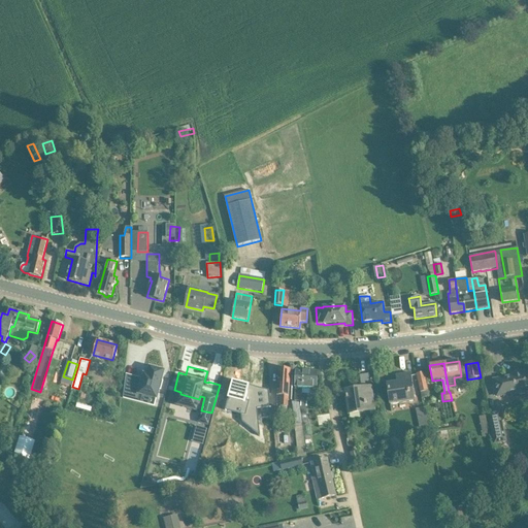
[(127,378),(125,396),(138,400),(140,395),(157,399),(159,390),(161,390),(163,382),(161,382),(164,372),(151,368),(149,376),(144,375),(142,383),(127,378)]
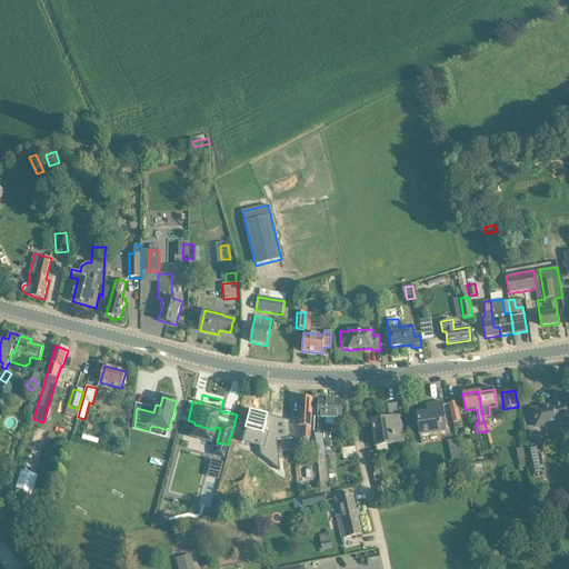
[(311,427),(312,399),(300,398),(299,438),(300,443),(310,445),(310,460),(317,459),(320,486),(329,485),(322,435),(310,433),(311,427)]
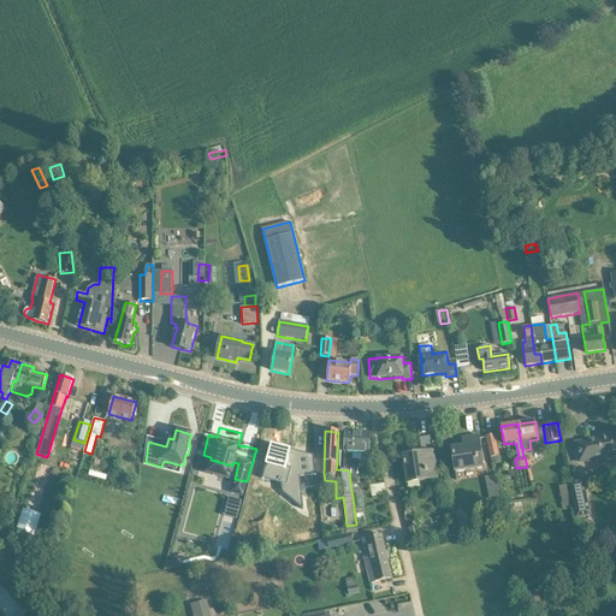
[(369,454),(369,434),(345,432),(344,468),(351,469),(350,474),(357,475),(359,461),(361,461),(362,458),(362,452),(369,454)]
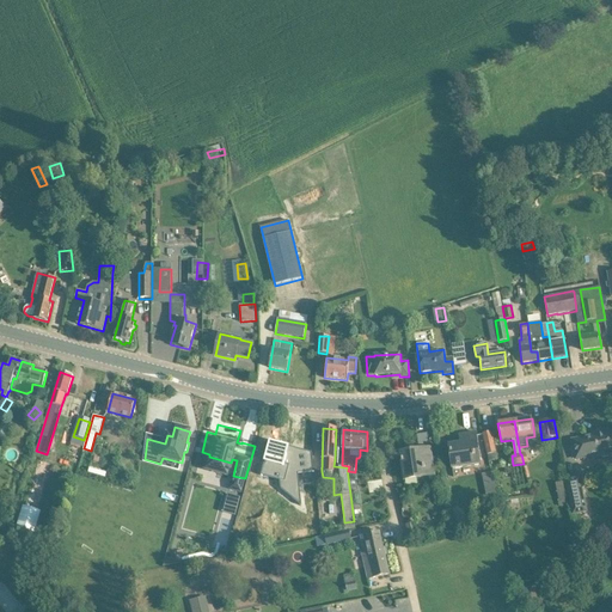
[(430,432),(418,433),(421,447),(432,445),(430,432)]
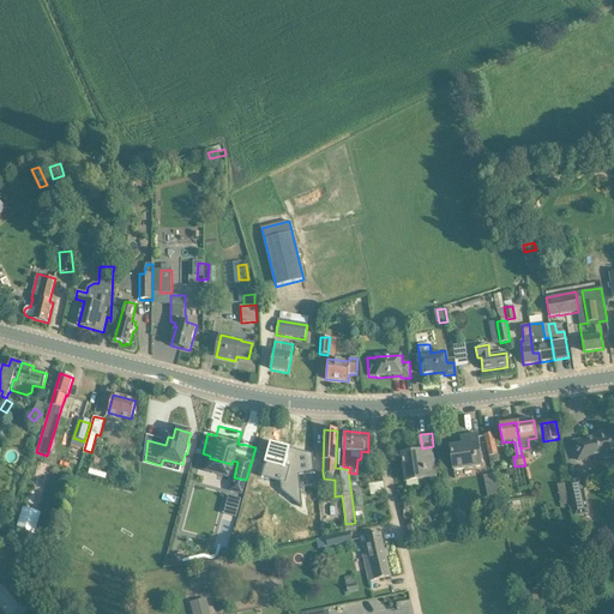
[(499,461),(493,433),(485,434),(491,463),(499,461)]
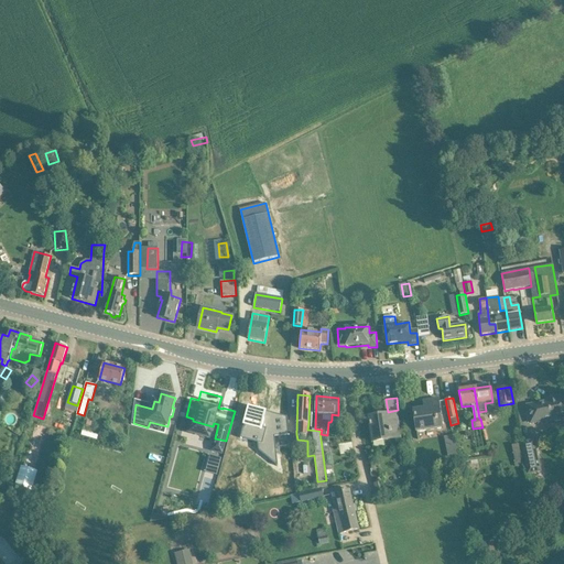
[(563,416),(563,415),(563,398),(559,400),(557,398),(546,400),(548,402),(527,407),(531,423),(551,419),(552,421),(563,418),(563,416)]
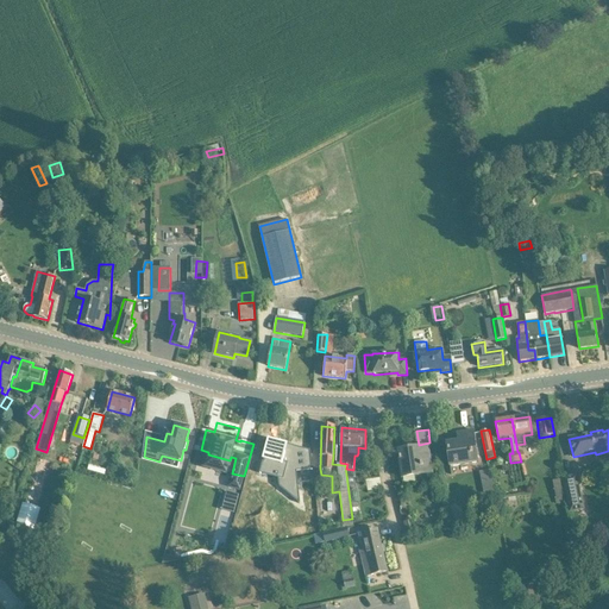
[(477,463),(472,431),(463,433),(464,441),(446,444),(450,468),(477,463)]
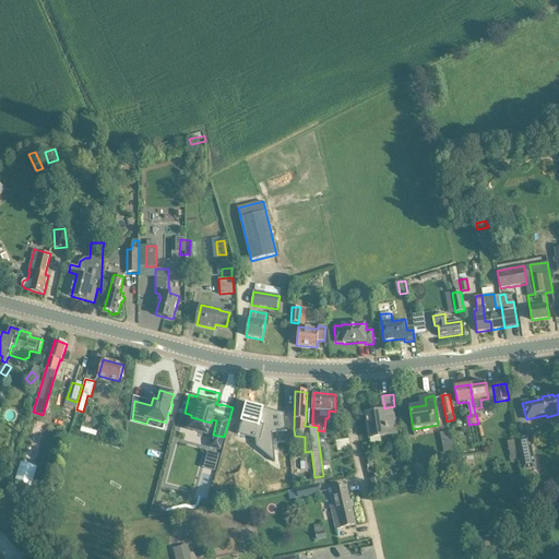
[(242,423),(240,430),(252,433),(250,442),(253,442),(266,445),(269,412),(256,408),(257,406),(248,404),(246,411),(242,423)]
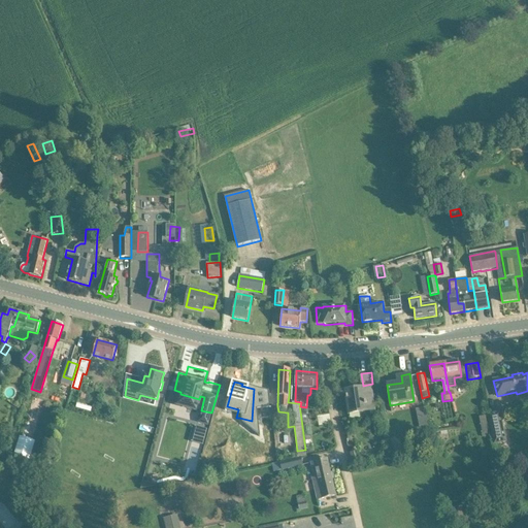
[(374,410),(370,387),(345,391),(349,415),(374,410)]
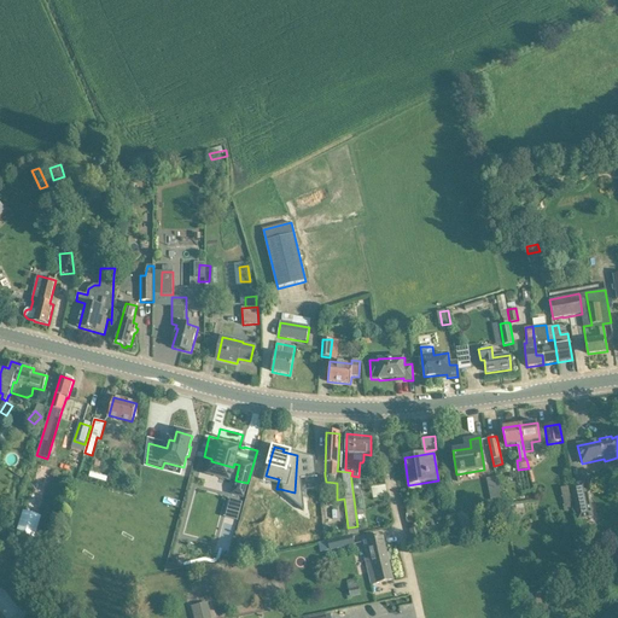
[(537,466),(536,458),(531,459),(531,458),(526,459),(529,468),(532,468),(532,467),(537,466)]
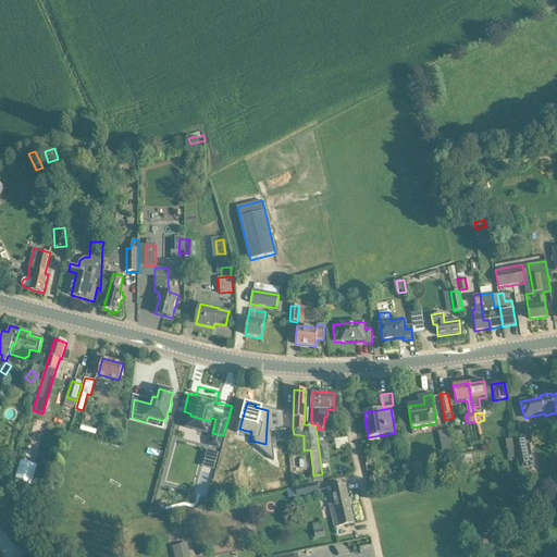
[(28,486),(47,426),(35,422),(16,482),(28,486)]
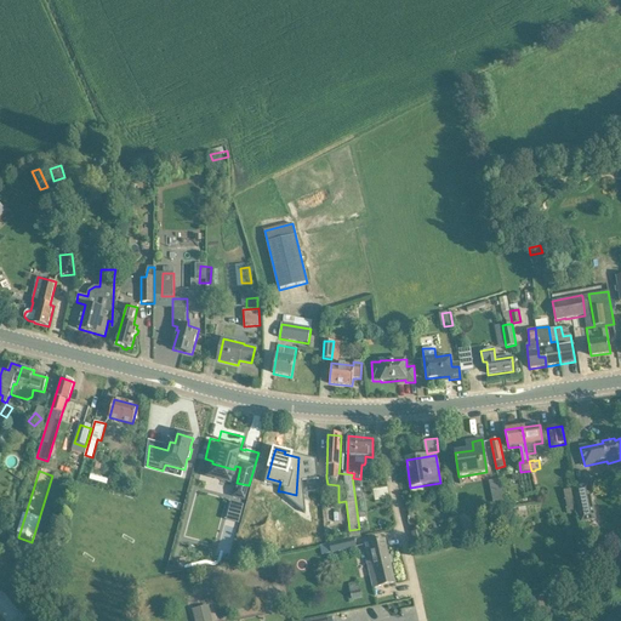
[(491,480),(495,503),(505,502),(501,479),(491,480)]
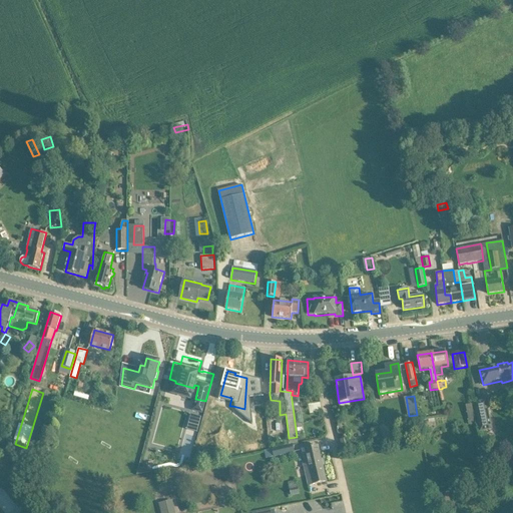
[(492,430),(486,400),(474,403),(480,432),(492,430)]
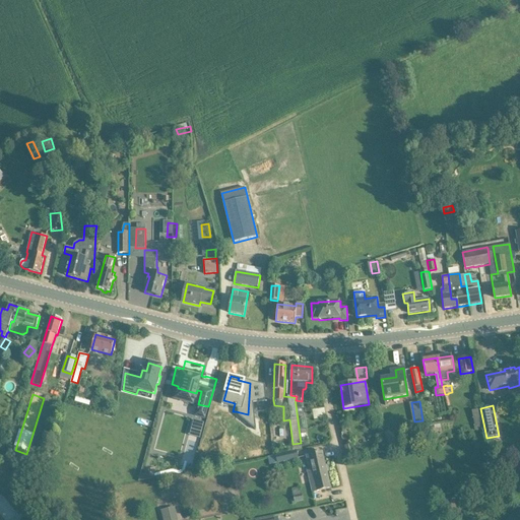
[(317,423),(329,421),(328,410),(316,411),(317,423)]
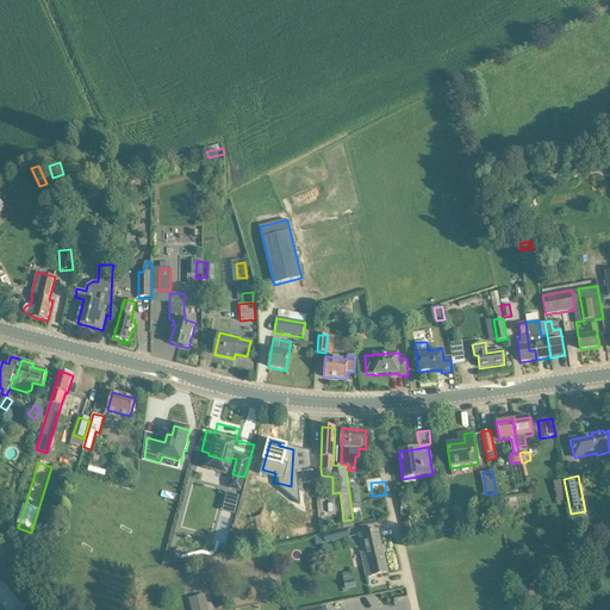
[(566,499),(562,481),(554,483),(559,500),(566,499)]
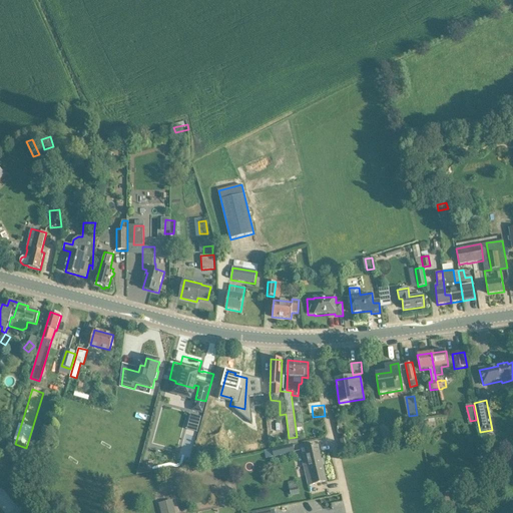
[(199,432),(203,417),(191,414),(187,429),(199,432)]
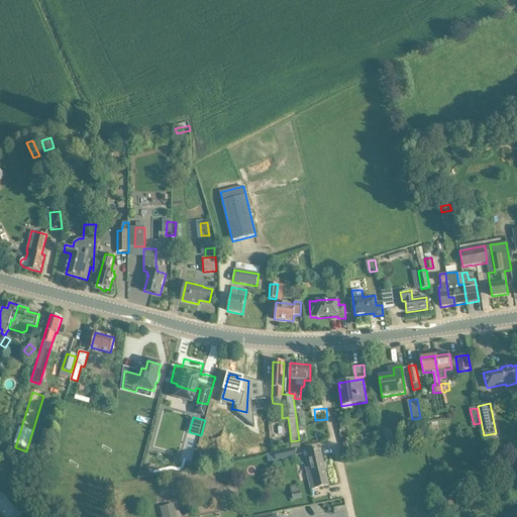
[(187,433),(185,457),(194,459),(197,434),(187,433)]
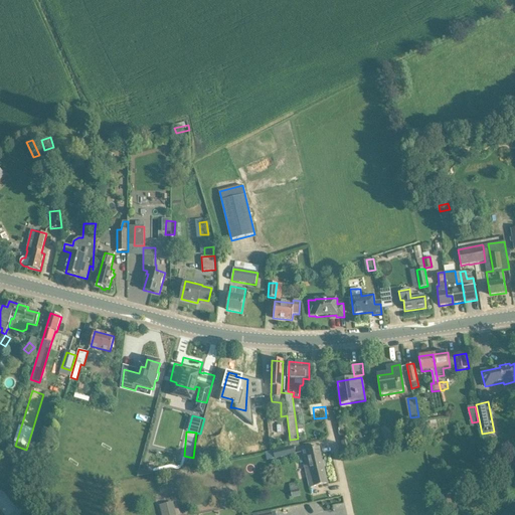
[(296,454),(294,446),(274,451),(275,459),(296,454)]
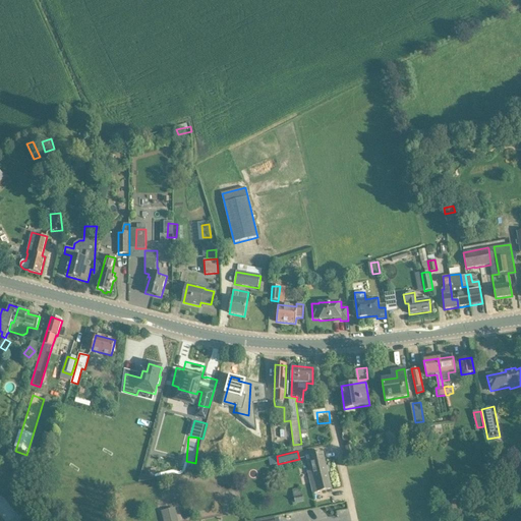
[(332,489),(324,453),(319,455),(319,454),(317,454),(317,455),(306,457),(306,458),(309,457),(310,462),(308,463),(309,469),(307,469),(312,494),(332,489)]
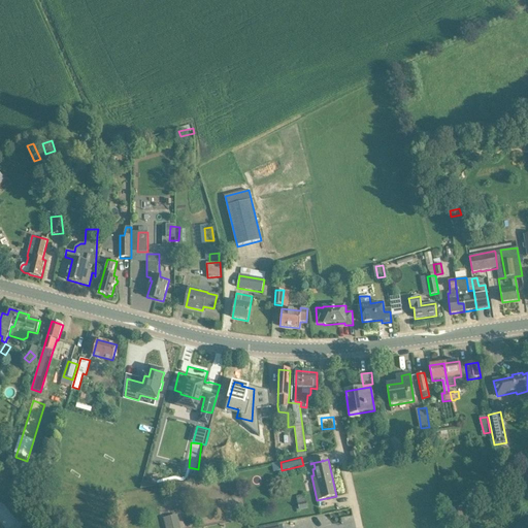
[(161,470),(149,472),(152,488),(164,486),(161,470)]
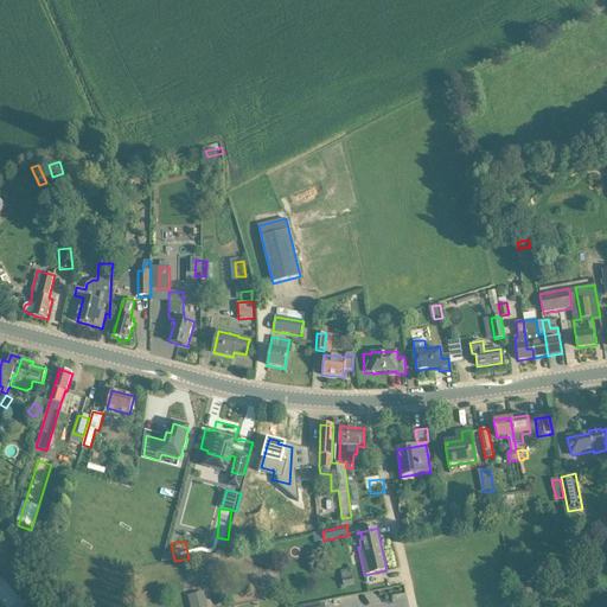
[(353,583),(351,569),(340,572),(344,586),(353,583)]
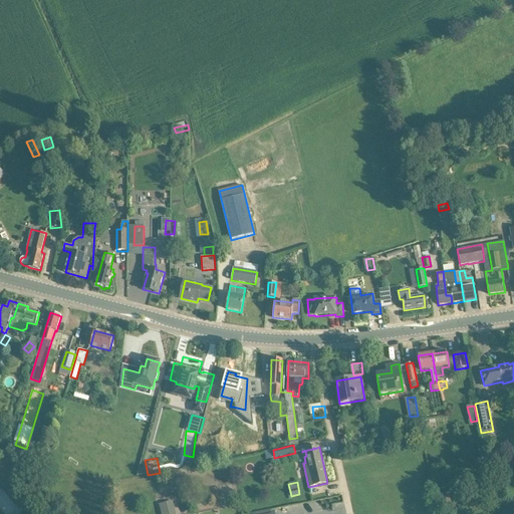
[(175,513),(172,500),(160,504),(162,513),(175,513)]
